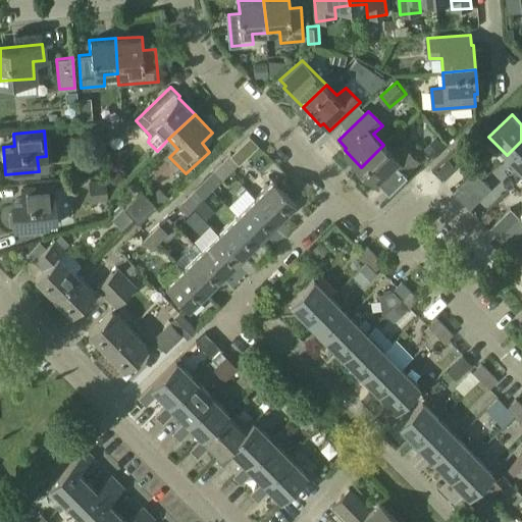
[(521,141),(507,155),(521,170),(521,141)]
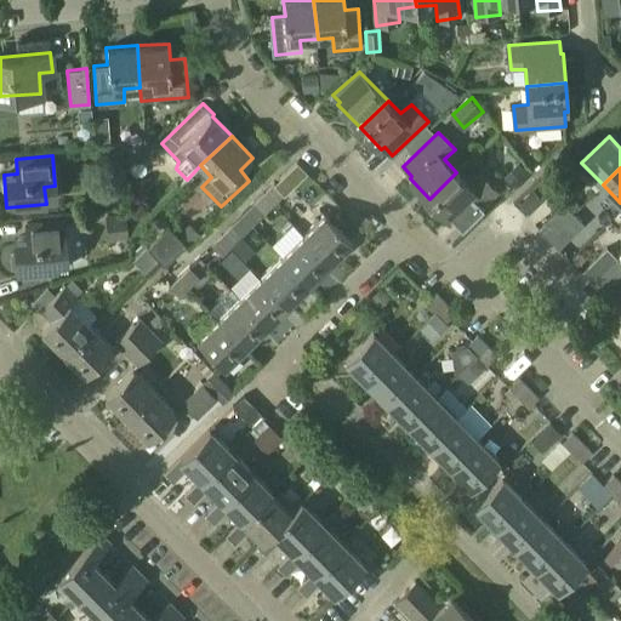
[(456,172),(429,199),(450,221),(453,218),(461,227),(497,192),(480,175),(469,186),(456,172)]
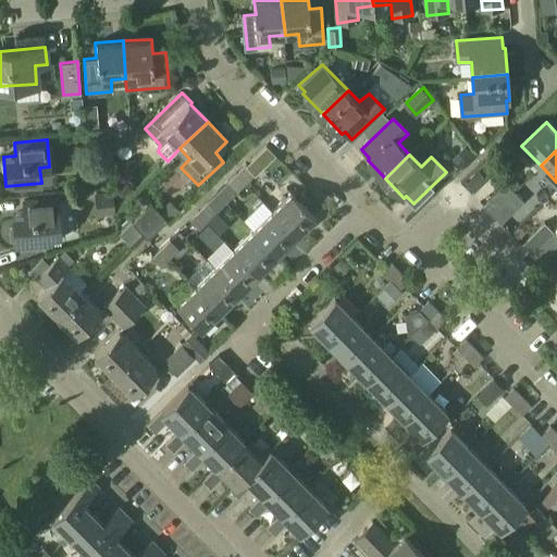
[(245,165),(235,175),(245,184),(255,175),(245,165)]
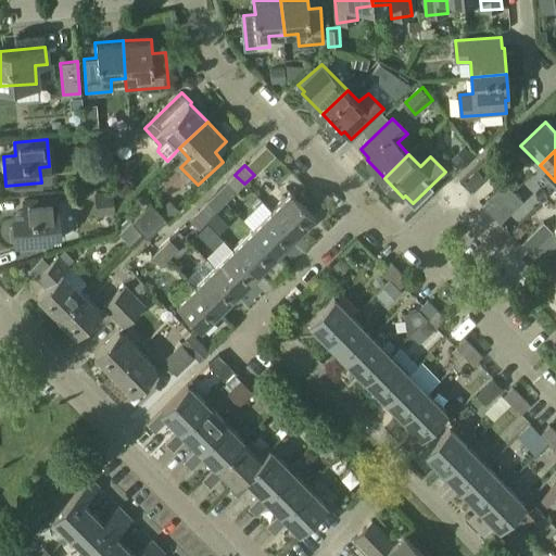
[(244,184),(235,175),(226,184),(235,193),(244,184)]
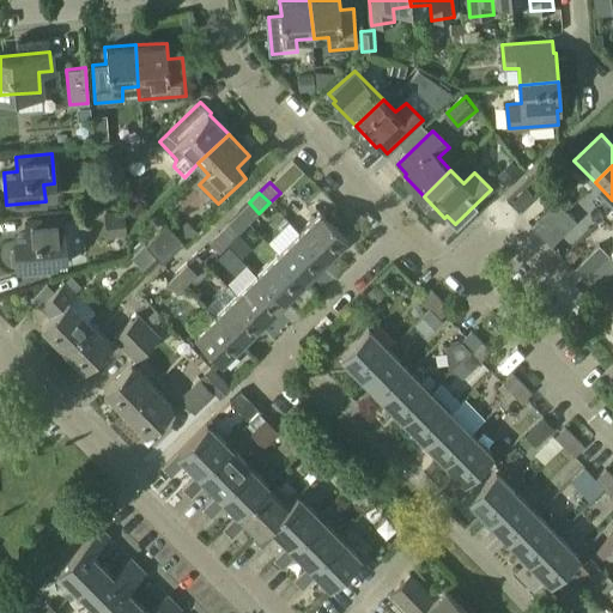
[(566,211),(557,201),(532,226),(541,236),(566,211)]
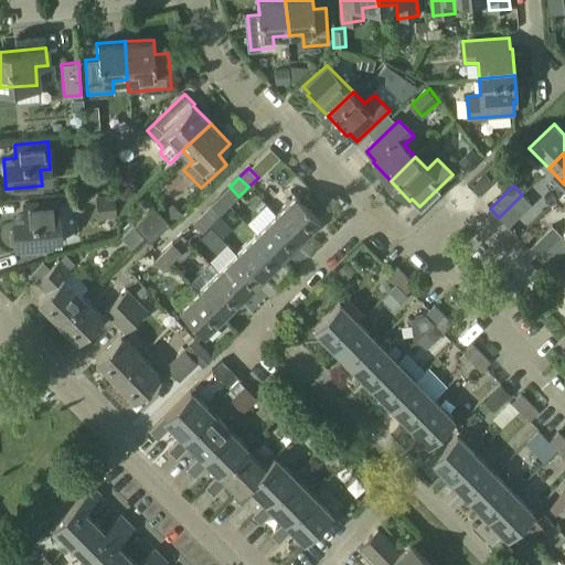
[(114,193),(95,195),(97,216),(116,215),(114,193)]
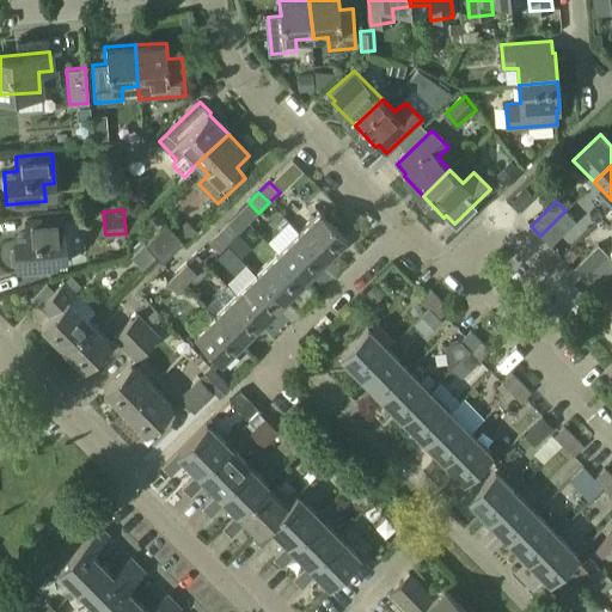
[(326,259),(347,238),(319,210),(298,231),(326,259)]
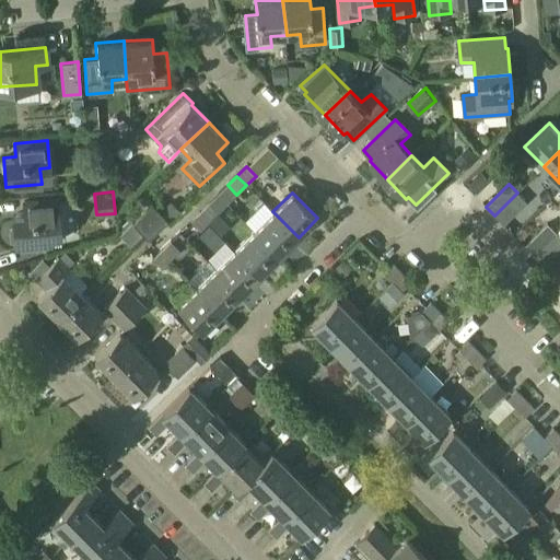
[(517,193),(494,216),(503,224),(526,202),(517,193)]
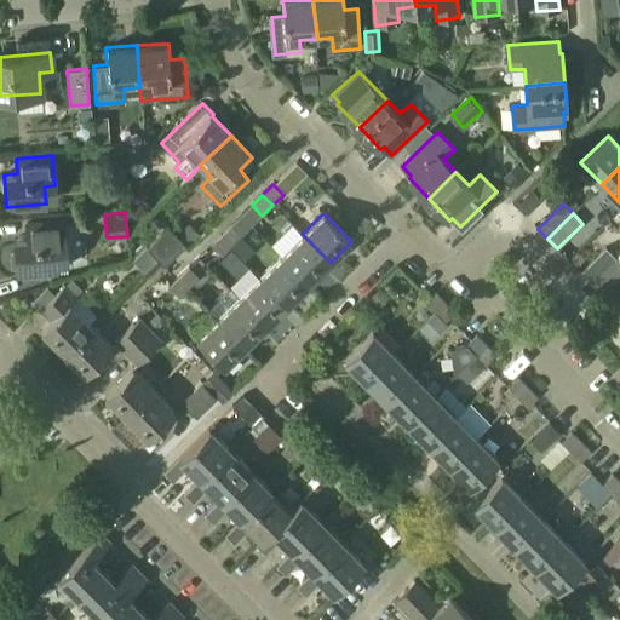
[(56,269),(56,264),(65,263),(65,251),(63,220),(27,224),(28,239),(15,240),(16,256),(11,257),(12,269),(17,269),(17,273),(22,271),(22,277),(39,276),(39,270),(56,269)]
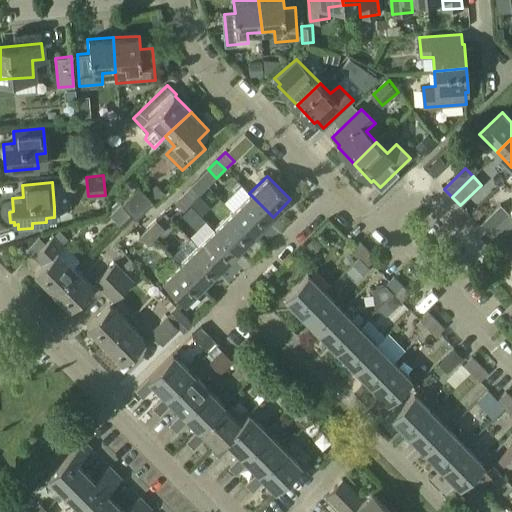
[(190,185),(182,194),(191,203),(199,194),(190,185)]
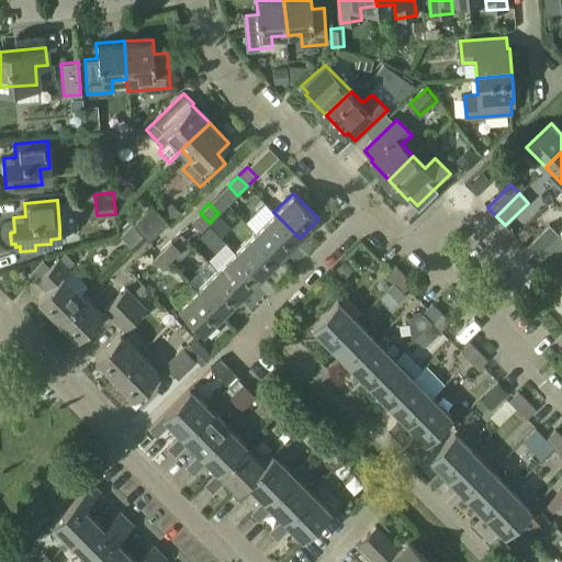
[(153,205),(133,224),(148,239),(167,221),(153,205)]
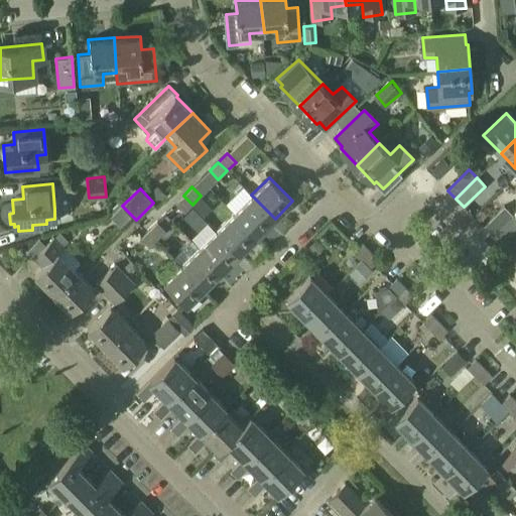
[(251,195),(234,213),(257,236),(275,219),(251,195)]
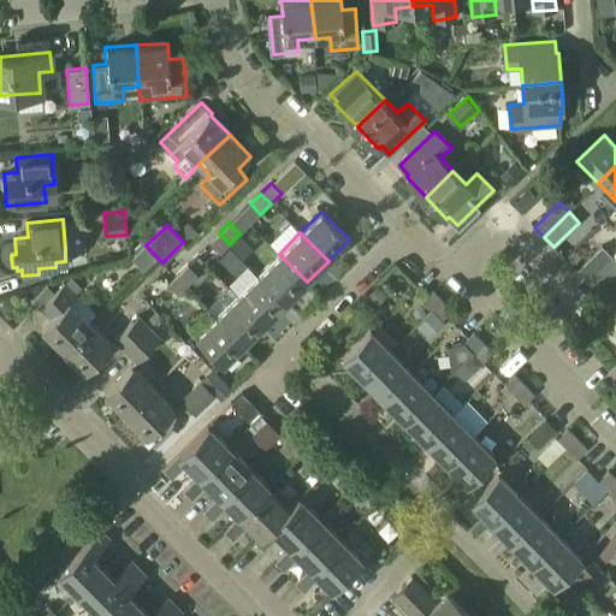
[(230,244),(219,234),(208,243),(219,254),(230,244)]
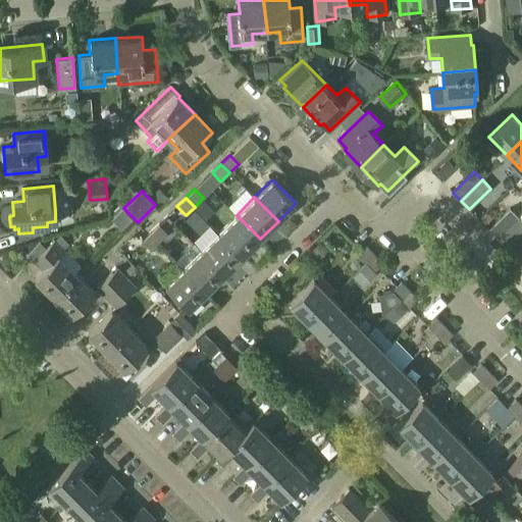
[(518,216),(510,208),(488,229),(497,238),(518,216)]
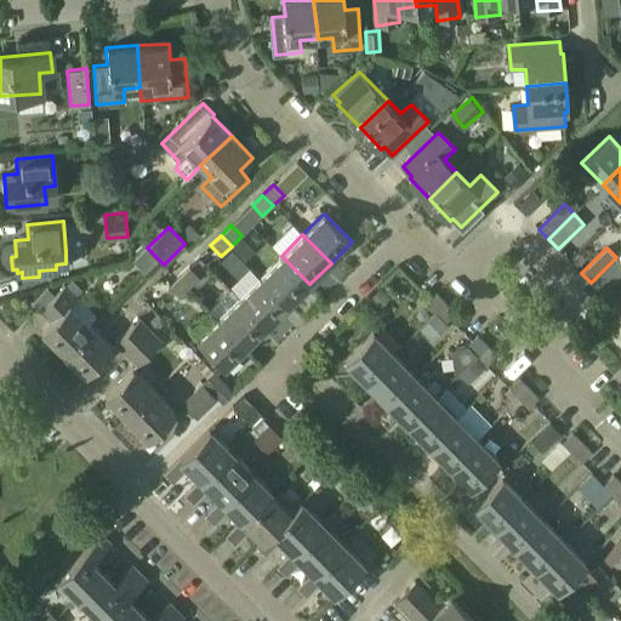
[(261,277),(289,305),(309,284),(281,256),(261,277)]
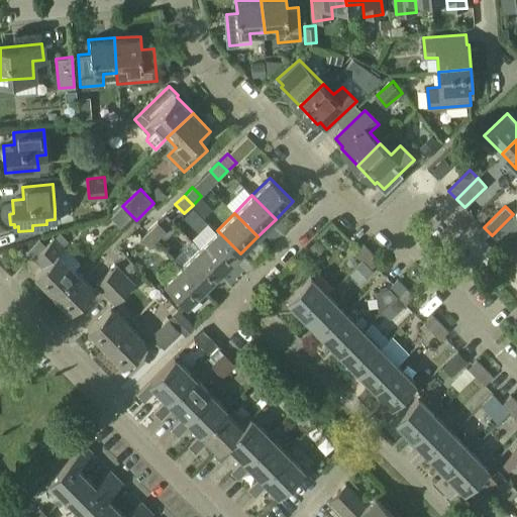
[(516,218),(513,214),(492,235),(500,243),(516,226),(516,218)]
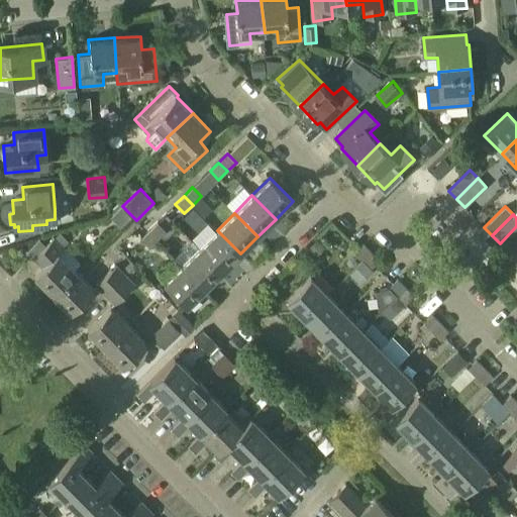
[(158,240),(166,231),(158,222),(148,231),(158,240)]
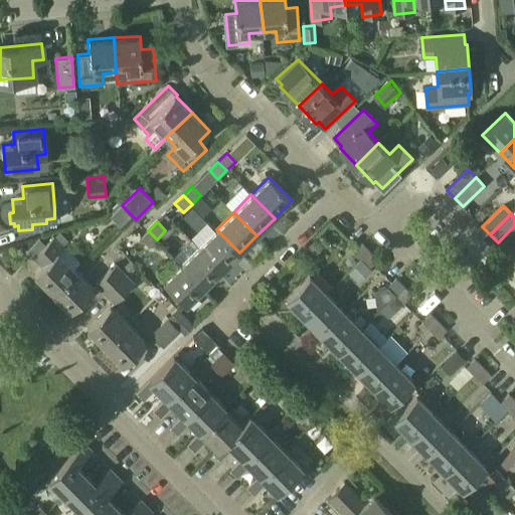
[(216,229),(198,246),(222,271),(239,252),(216,229)]
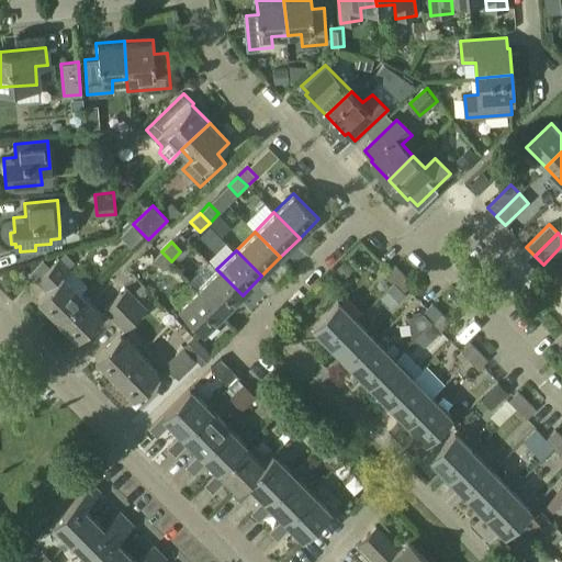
[(171,261),(161,251),(153,260),(161,270),(171,261)]
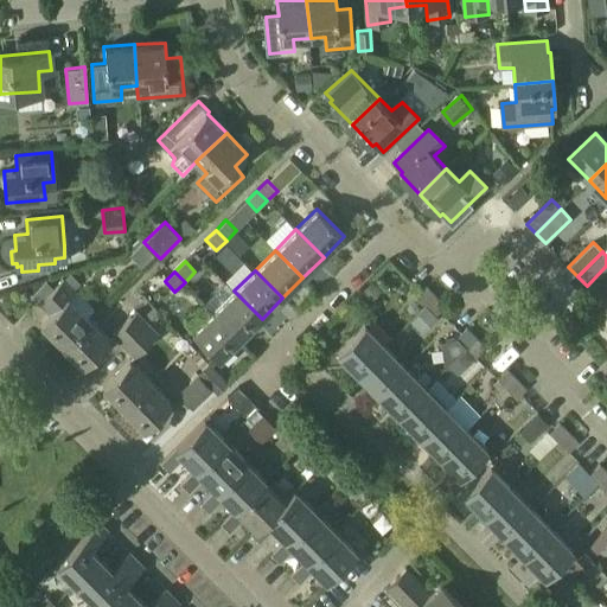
[(42,323),(62,344),(90,318),(69,295),(75,291),(63,279),(36,304),(49,315),(42,323)]
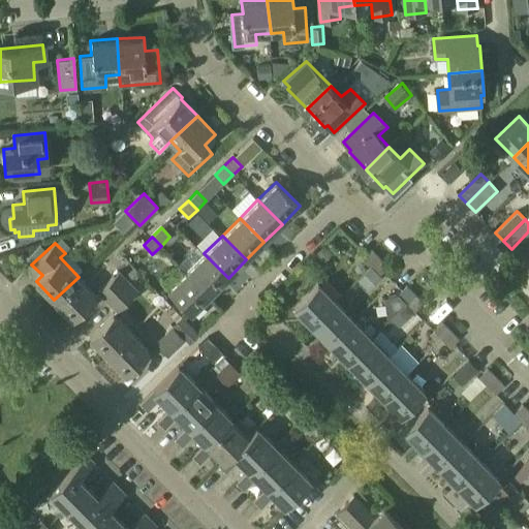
[(363,258),(371,267),(380,257),(372,249),(363,258)]
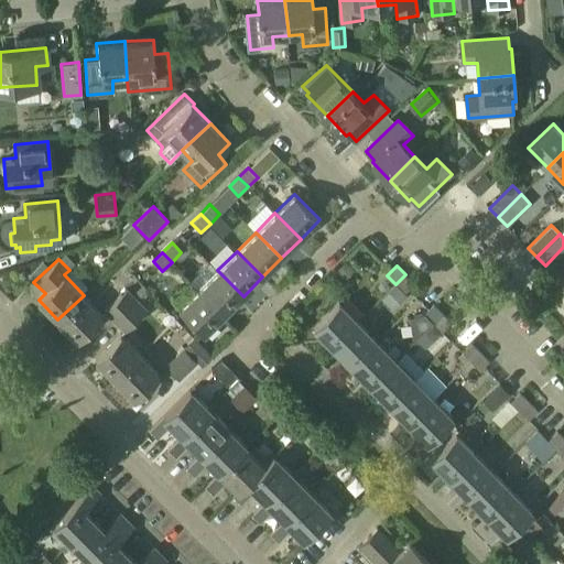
[(198,290),(224,315),(243,296),(217,270),(198,290)]
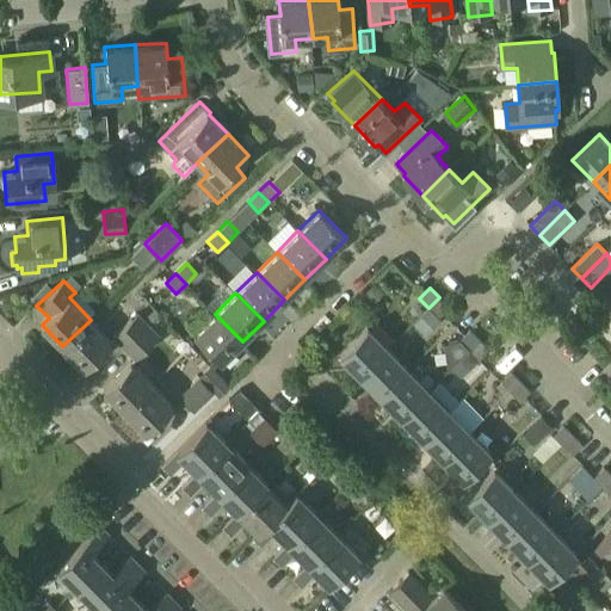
[(429,308),(439,318),(449,308),(439,297),(429,308)]
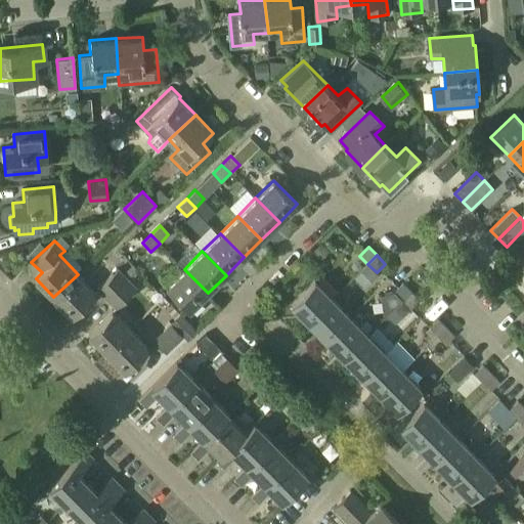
[(95,290),(105,300),(128,278),(118,267),(95,290)]
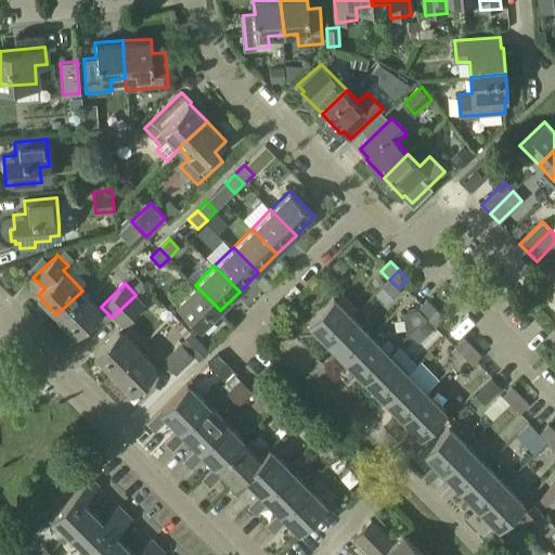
[(220,310),(195,285),(176,304),(202,330),(220,310)]
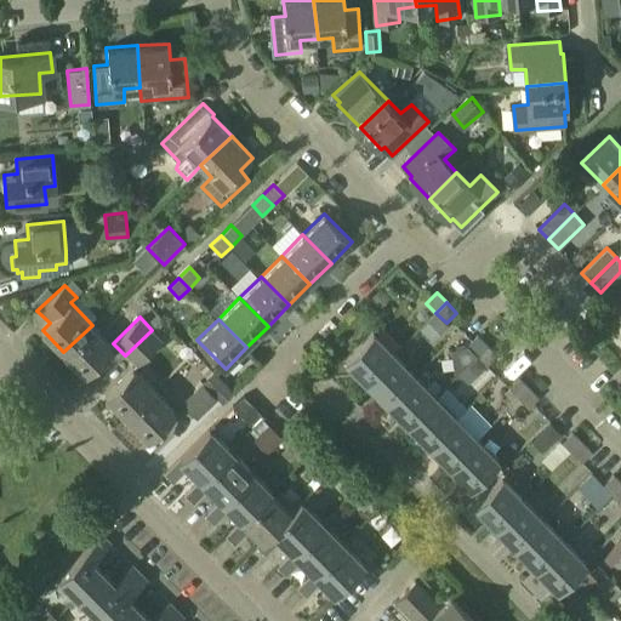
[(92,325),(63,352),(85,374),(113,347),(92,325)]
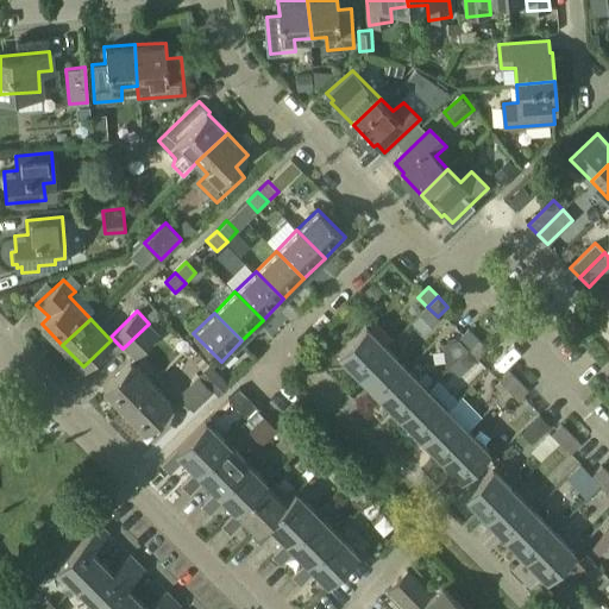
[(123,349),(133,359),(159,334),(149,324),(123,349)]
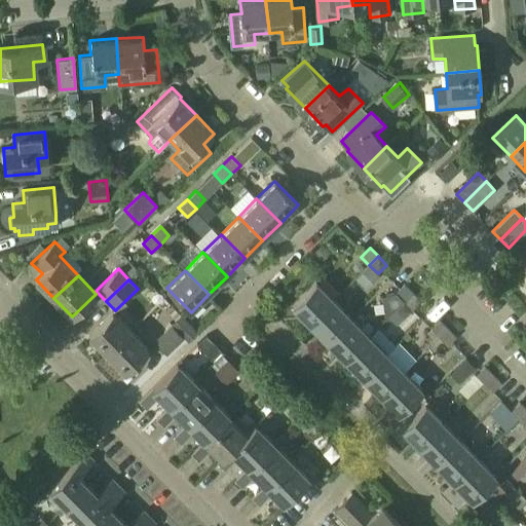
[(292,304),(310,323),(334,299),(316,282),(292,304)]
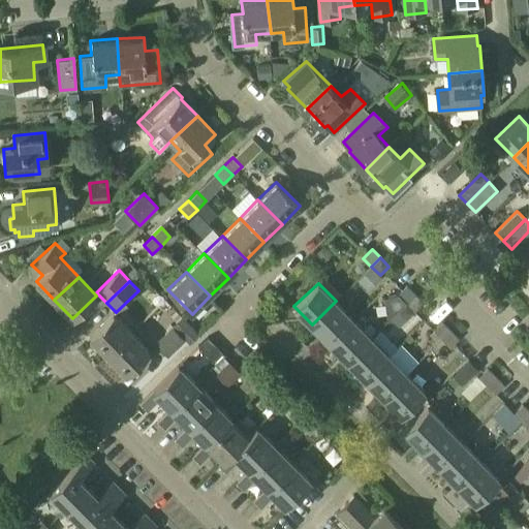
[(406,303),(414,293),(407,285),(398,294),(383,298),(387,321),(406,303)]
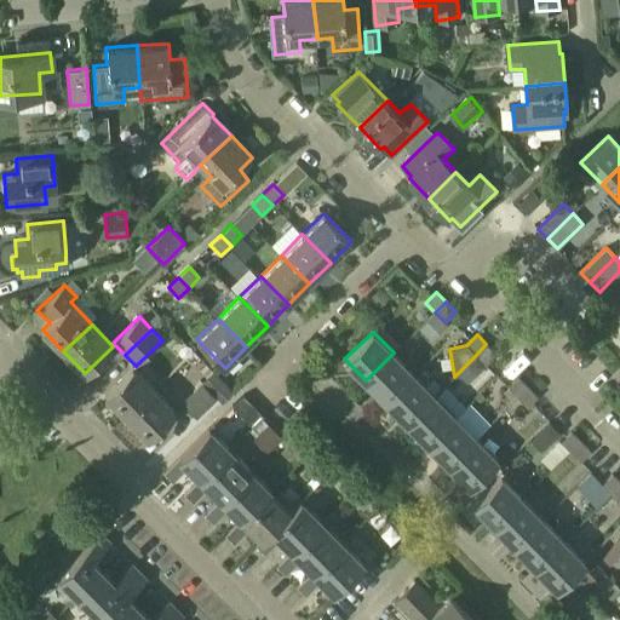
[(497,355),(486,344),(476,355),(486,366),(497,355)]
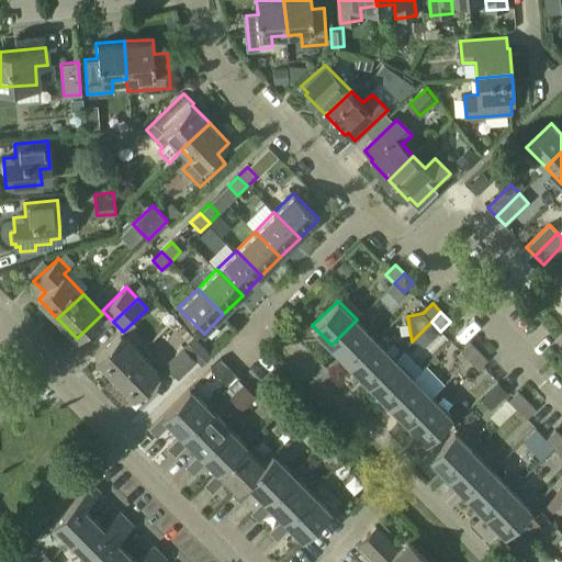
[(332,345),(350,363),(375,338),(357,319),(332,345)]
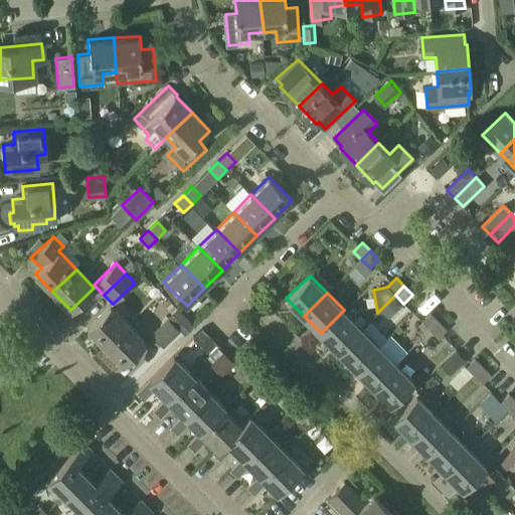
[(106,346),(112,339),(128,324),(111,306),(88,328),(106,346)]
